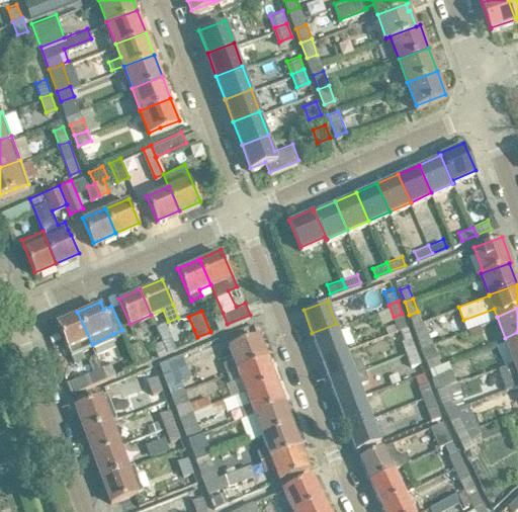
[(81,349),(92,344),(77,312),(57,321),(67,345),(73,359),(83,354),(81,349)]
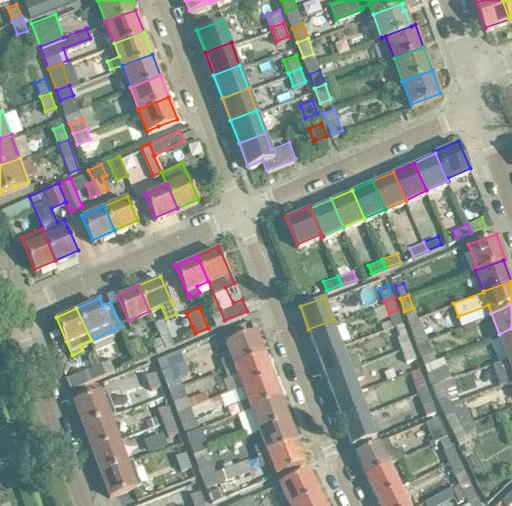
[(216,323),(224,320),(220,309),(212,312),(216,323)]
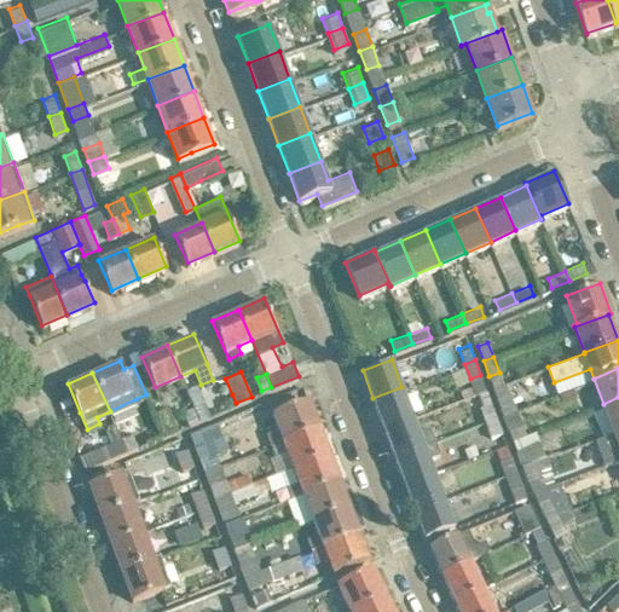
[(505,381),(493,386),(503,413),(515,408),(505,381)]
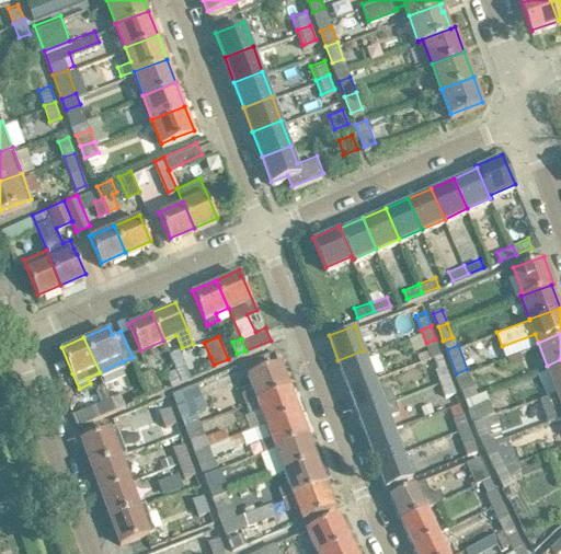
[(181,379),(190,376),(178,347),(169,351),(175,367),(181,379)]
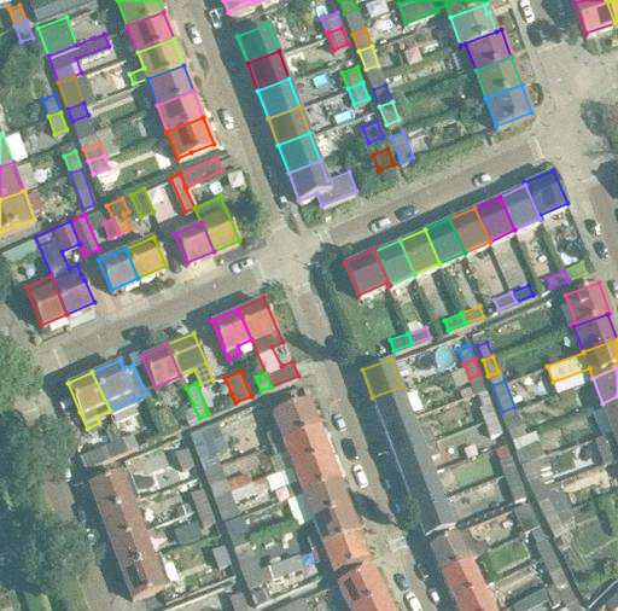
[(383,425),(412,414),(401,387),(372,397),(383,425)]
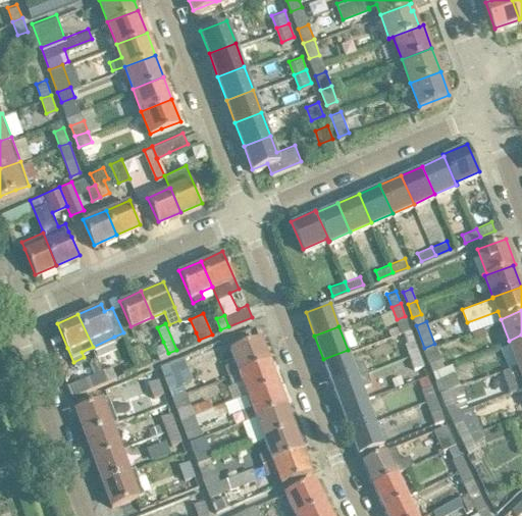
[(418,350),(413,338),(409,326),(401,330),(402,332),(370,344),(373,352),(405,341),(409,353),(418,350)]
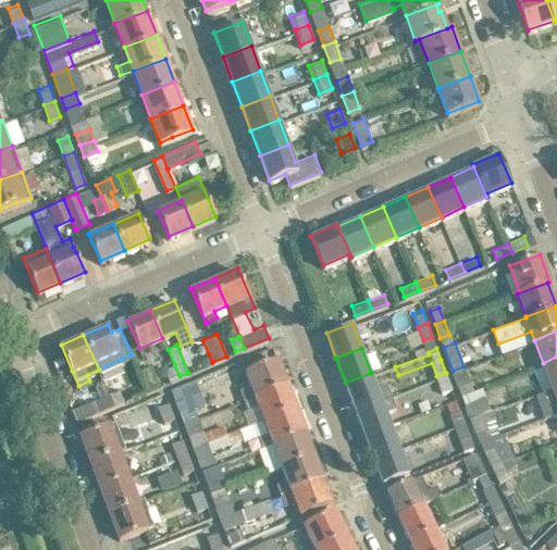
[(552,386),(556,384),(556,357),(543,363),(552,386)]
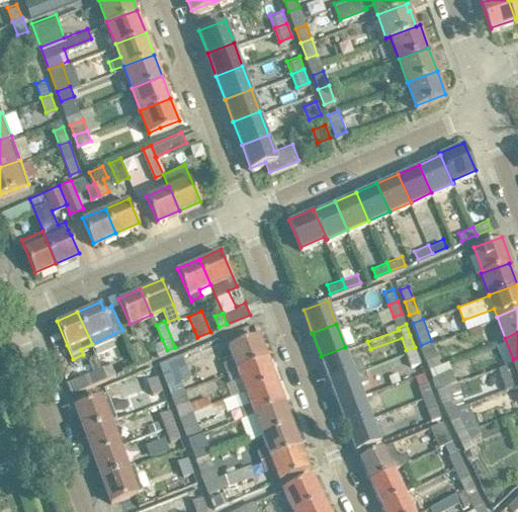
[(227,371),(267,355),(258,333),(228,344),(233,357),(223,361),(227,371)]
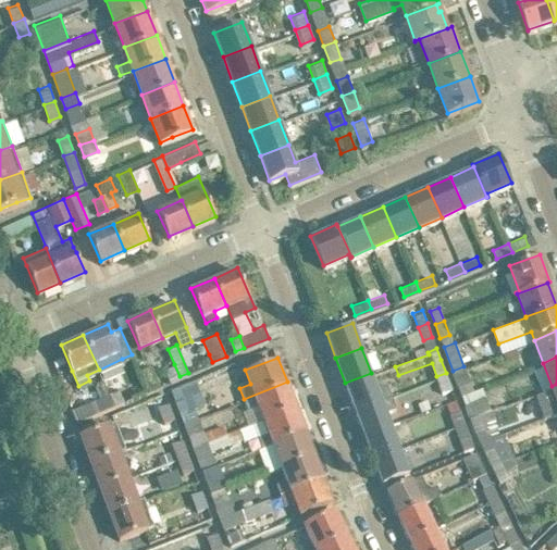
[(148,388),(159,384),(151,364),(139,369),(148,388)]
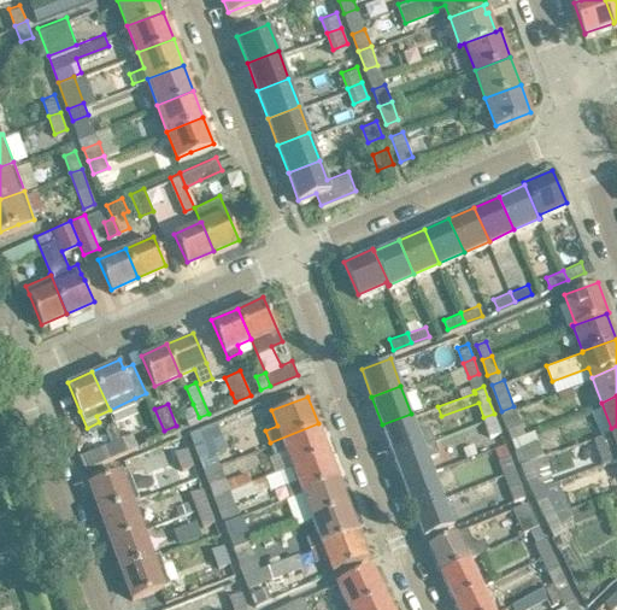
[(188,422),(199,417),(193,404),(182,409),(188,422)]
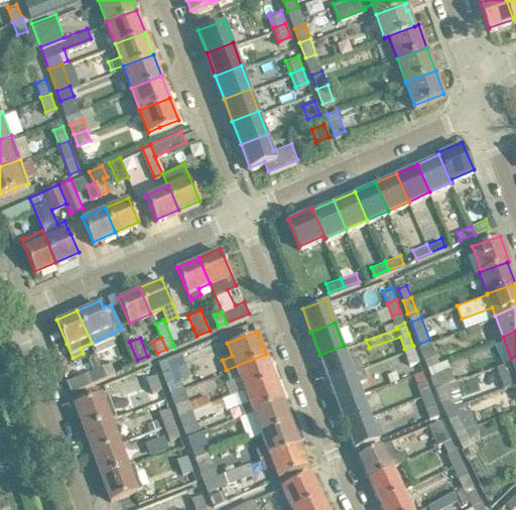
[(424,356),(434,352),(429,340),(419,344),(424,356)]
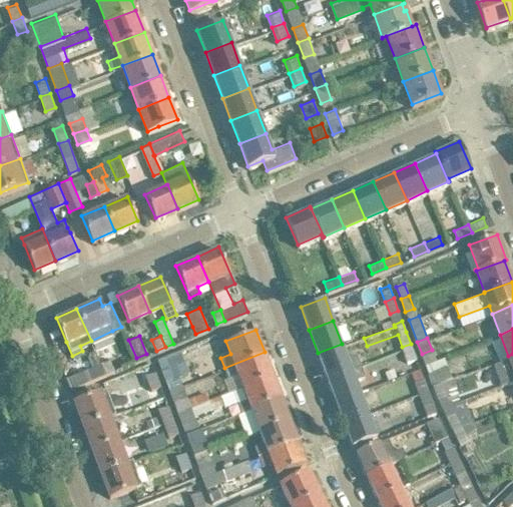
[(346,356),(342,344),(318,353),(327,376),(360,363),(356,353),(346,356)]
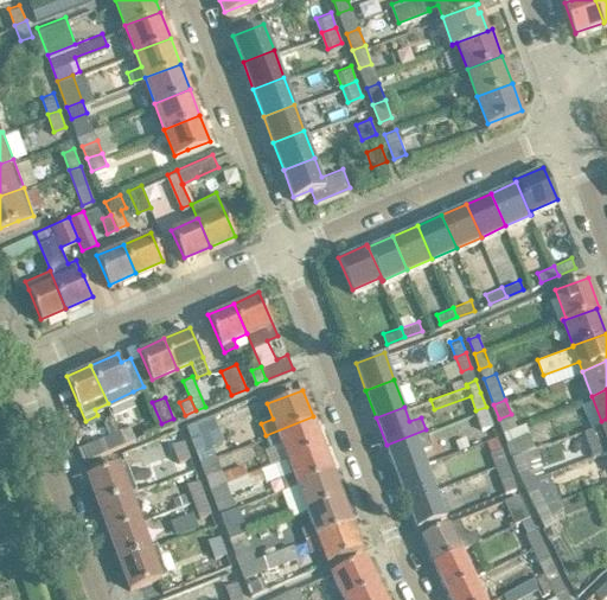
[(481,426),(491,421),(486,407),(475,410),(481,426)]
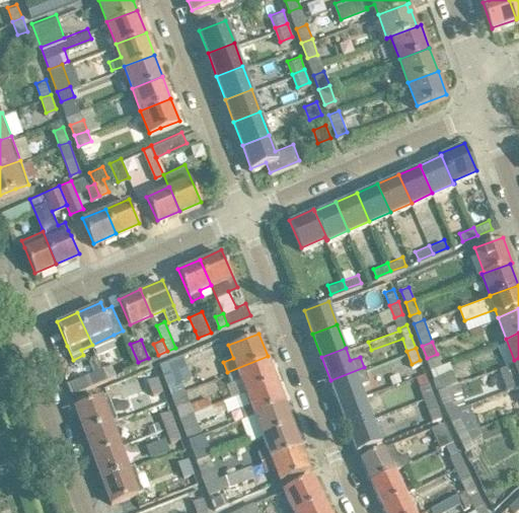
[(171,392),(183,388),(180,378),(190,375),(181,353),(159,361),(171,392)]
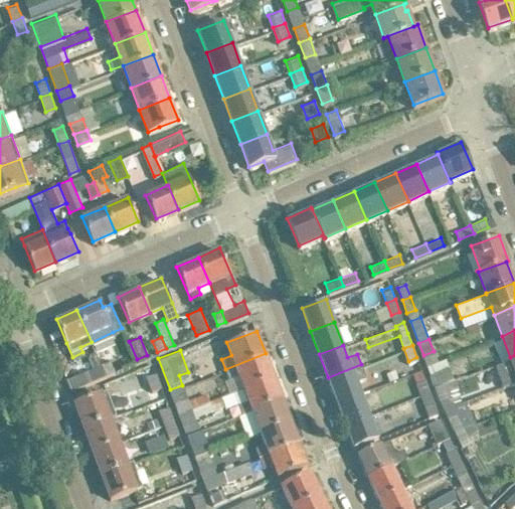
[(106,374),(101,363),(96,352),(88,356),(93,366),(65,378),(70,389),(106,374)]
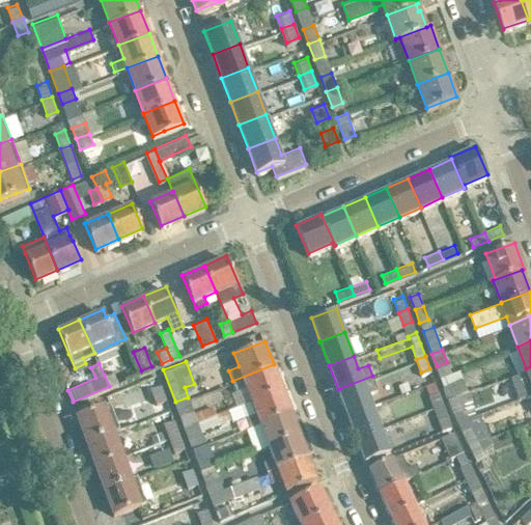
[(282,387),(274,364),(232,381),(236,391),(247,387),(251,398),(282,387)]
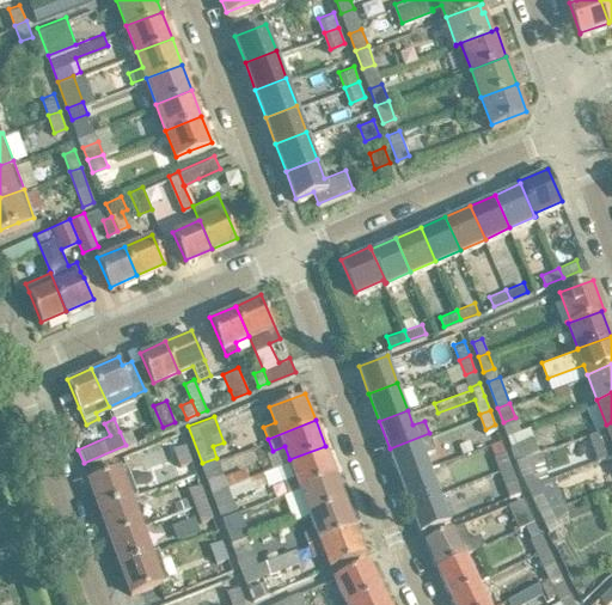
[(126,445),(135,440),(129,427),(120,432),(126,445)]
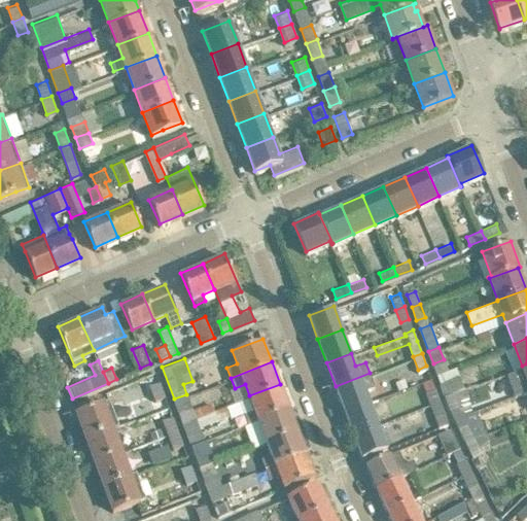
[(344,410),(369,401),(364,389),(375,385),(370,373),(336,386),(344,410)]
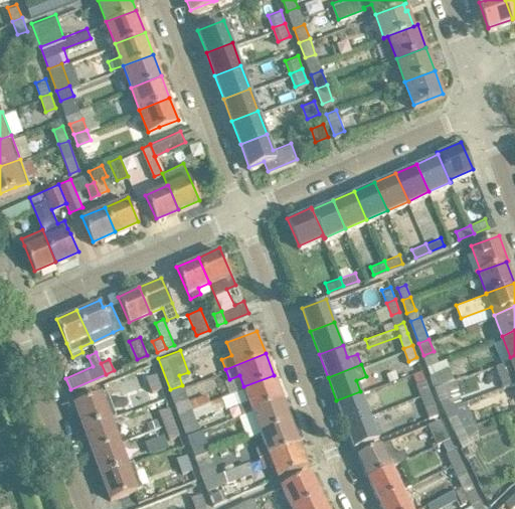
[(449,366),(430,373),(434,385),(443,382),(442,381),(453,377),(449,366)]
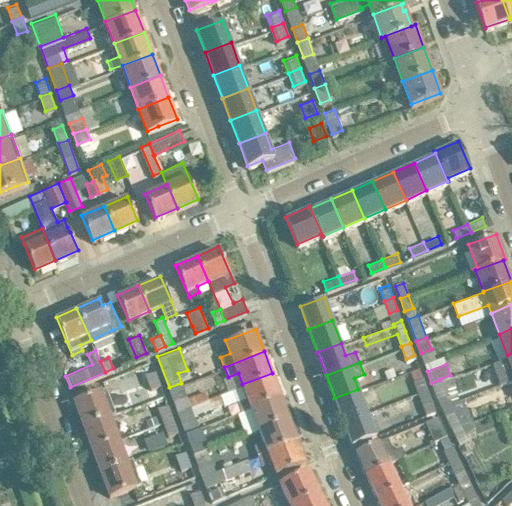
[(469,367),(455,371),(459,384),(473,380),(469,367)]
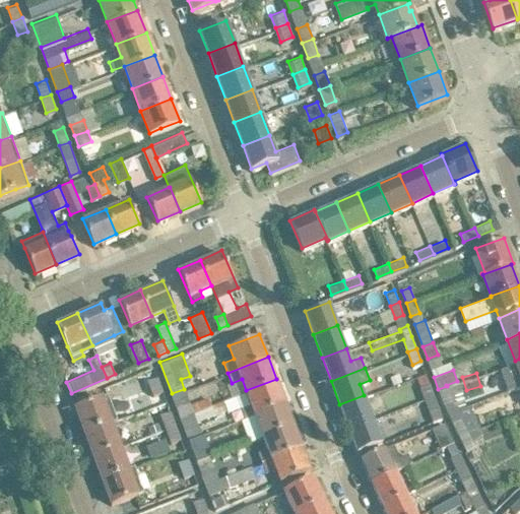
[(152,392),(163,389),(156,375),(147,378),(152,392)]
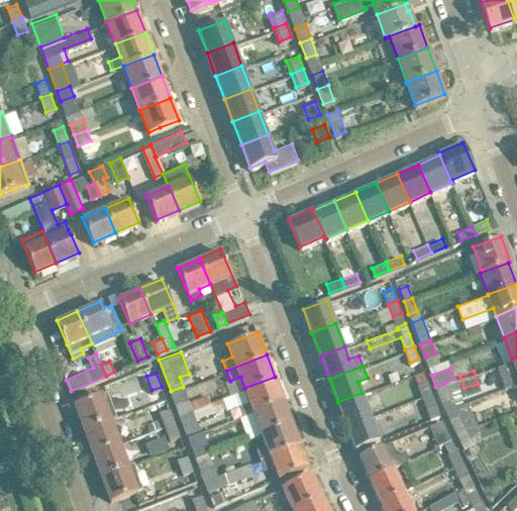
[(283,399),(275,377),(244,388),(248,400),(239,404),(243,414),(252,410),(283,399)]
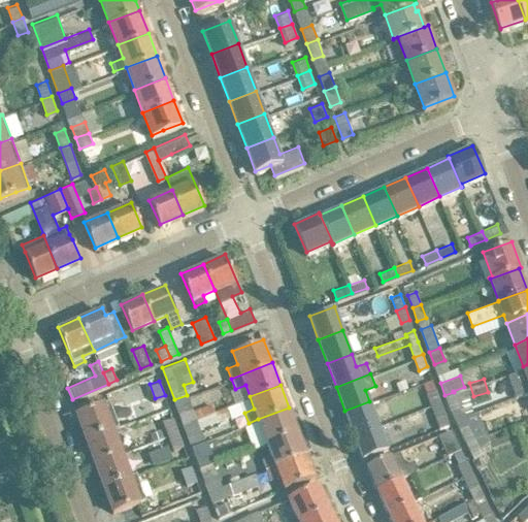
[(431,404),(440,401),(435,387),(426,391),(431,404)]
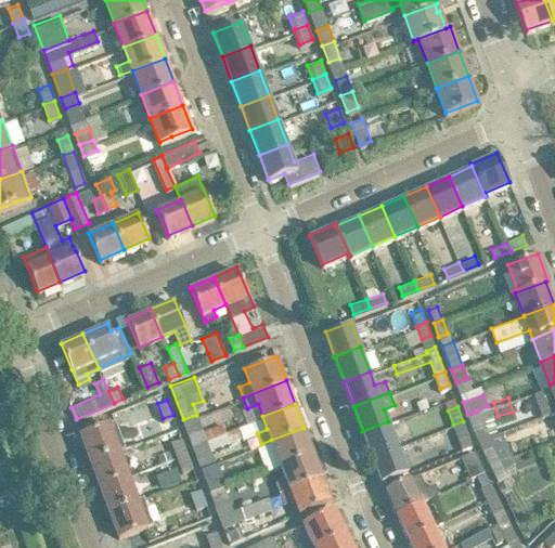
[(477,412),(467,415),(473,428),(481,425),(477,412)]
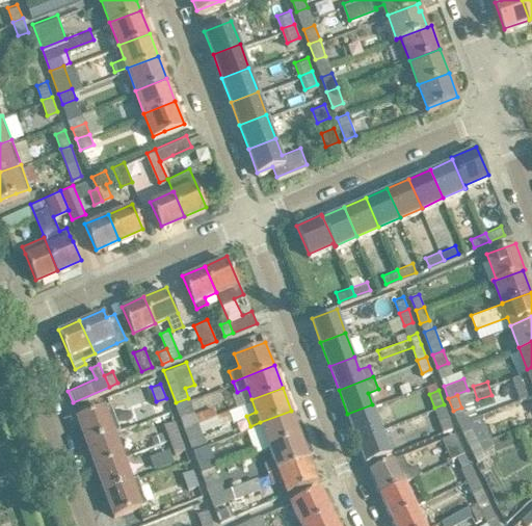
[(193,412),(188,398),(176,402),(184,424),(216,413),(213,404),(193,412)]
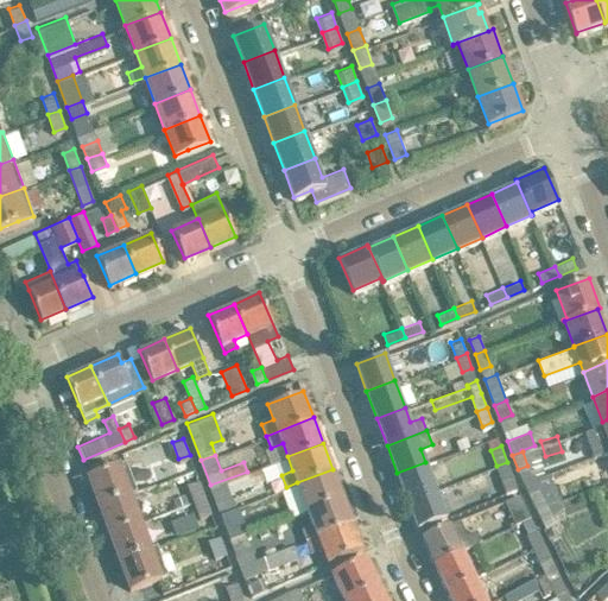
[(130,491),(135,488),(126,460),(88,474),(99,503),(130,491)]
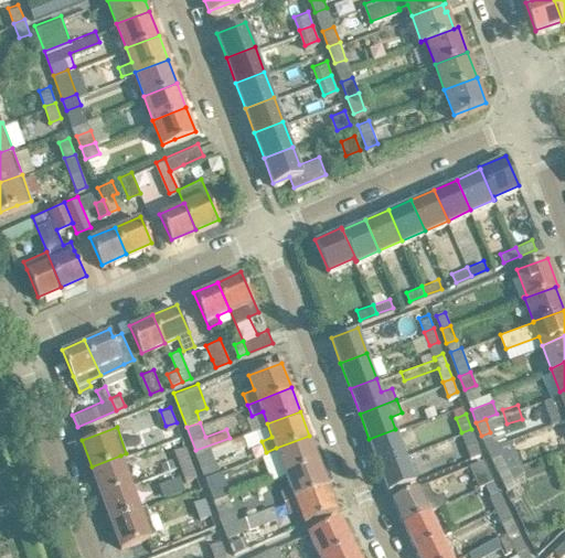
[(400,441),(395,429),(369,439),(379,463),(416,449),(412,437),(400,441)]
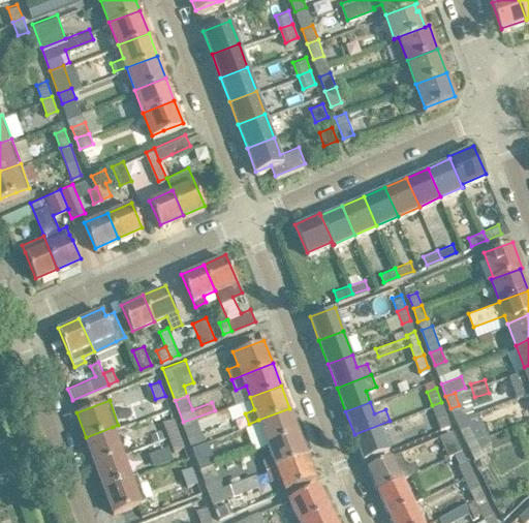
[(440,427),(449,423),(441,402),(432,405),(440,427)]
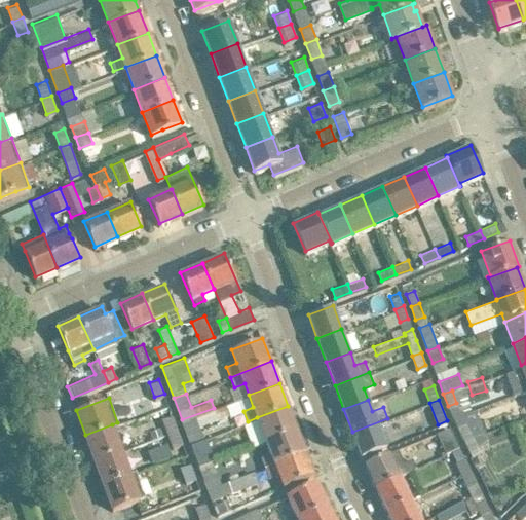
[(182,419),(190,443),(203,438),(198,424),(229,413),(226,404),(214,408),(182,419)]
